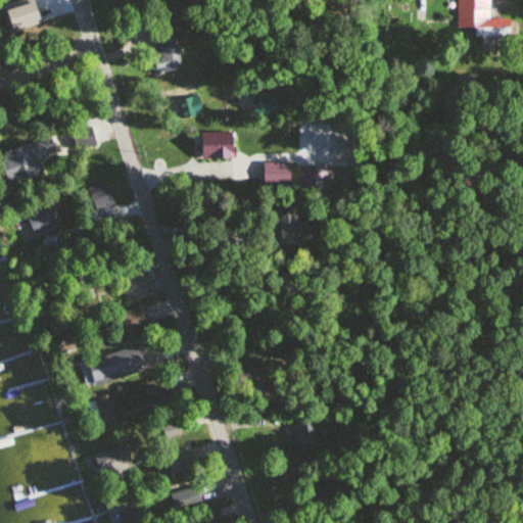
[(510,37),(510,18),(489,18),(489,0),(457,0),(458,28),(476,28),(476,37),(510,37)]
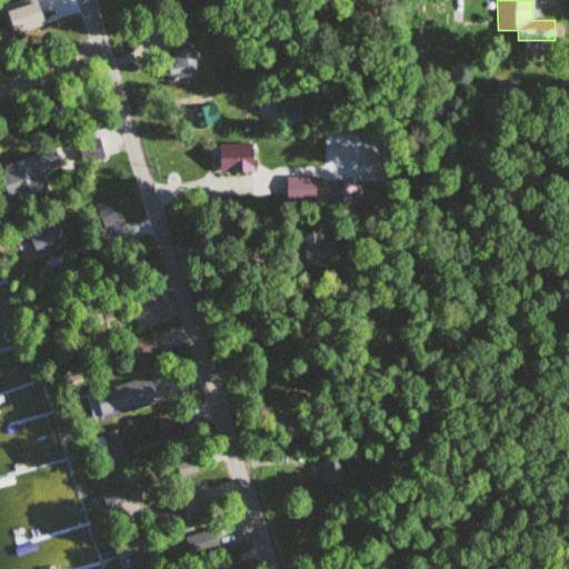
[(46,27),(39,7),(7,18),(13,38),(46,27)]
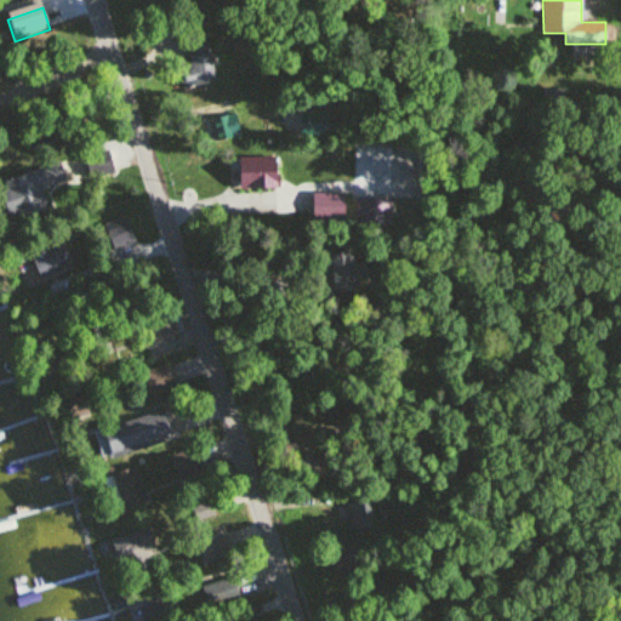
[(188,36),(192,66),(180,67),(182,87),(214,85),(209,35),(188,36)]
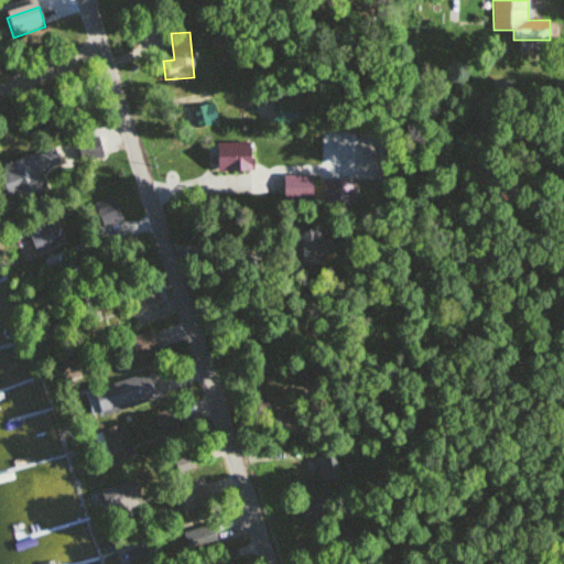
[(219,123),(214,104),(191,111),(197,130),(219,123)]
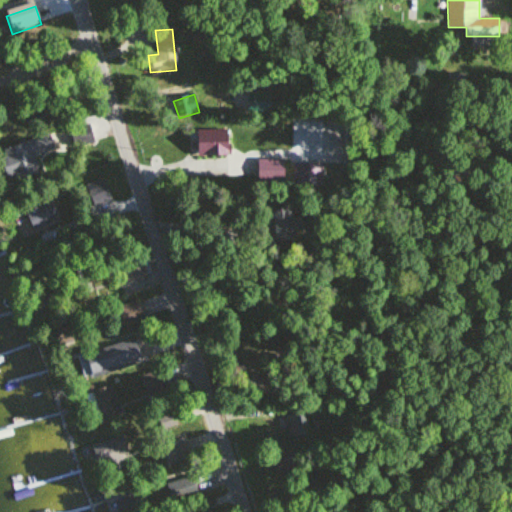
[(52,116),(46,106),(31,115),(36,125),(52,116)]
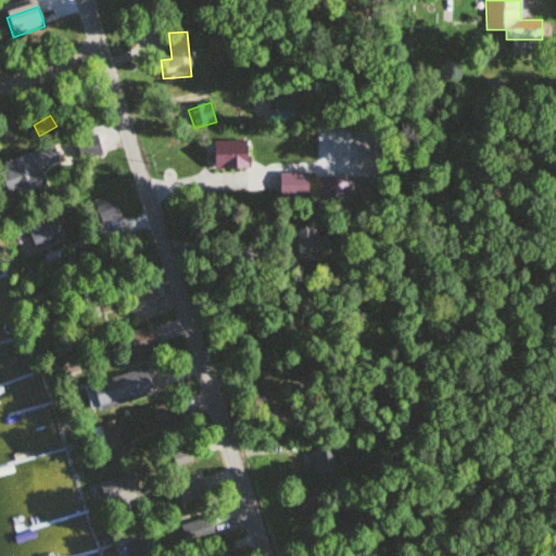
[(83,160),(103,153),(97,136),(76,142),(83,160)]
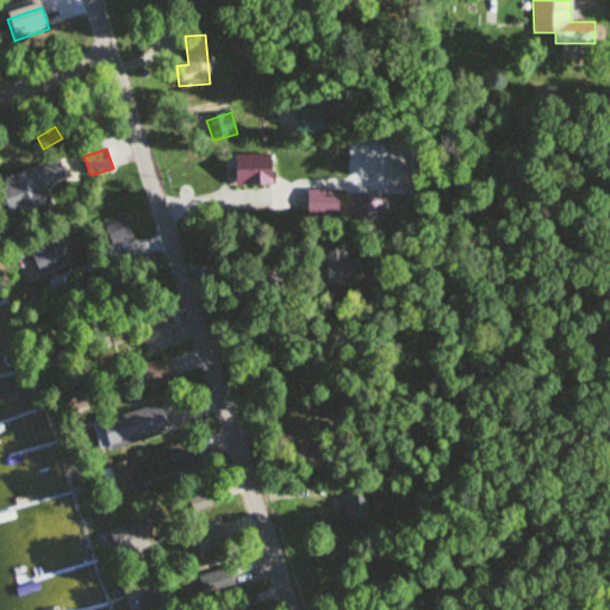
[(272,156),(234,156),(234,186),(272,186),(272,156)]
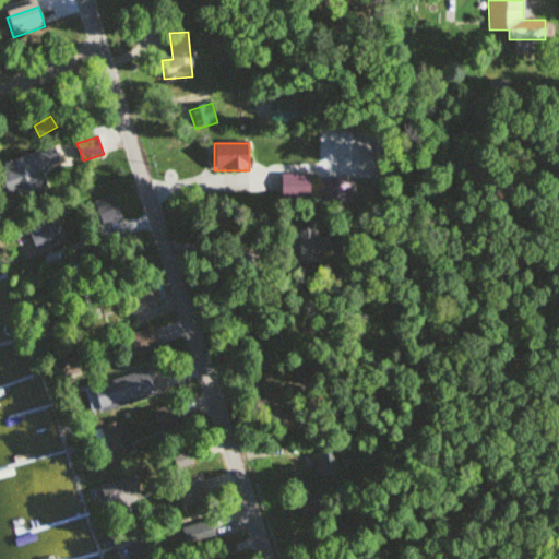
[(44,190),(38,171),(62,164),(57,147),(1,164),(12,199),(44,190)]
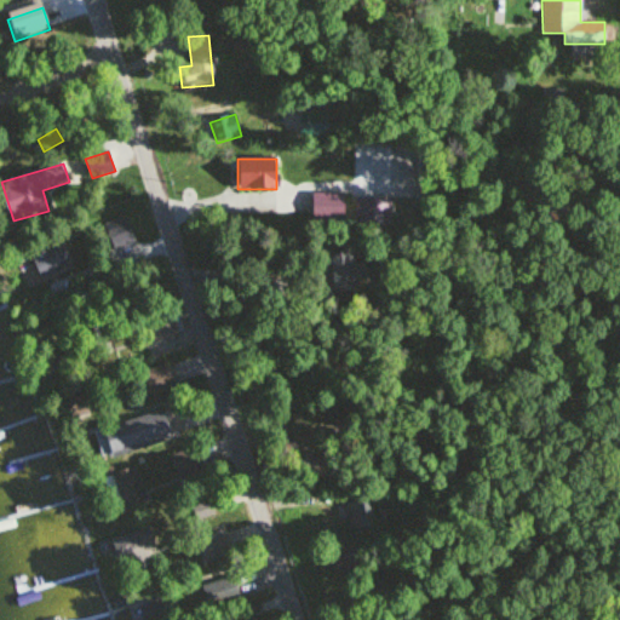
[(311,223),(344,223),(344,194),(311,194),(311,223)]
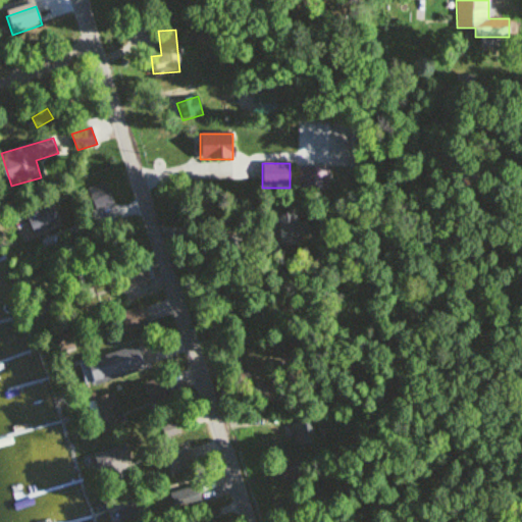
[(35,237),(62,225),(54,205),(25,217),(35,237)]
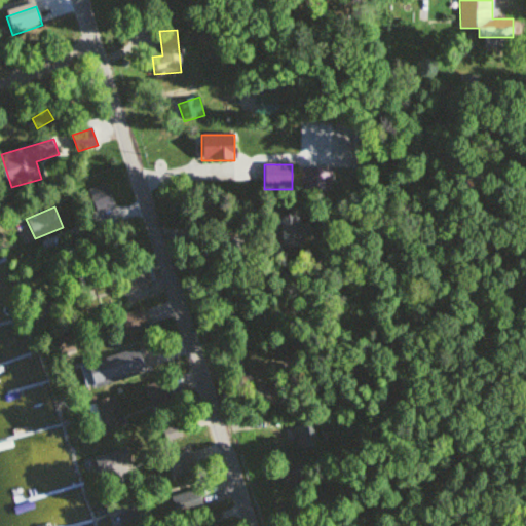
[(274,250),(304,245),(299,213),(268,219),(274,250)]
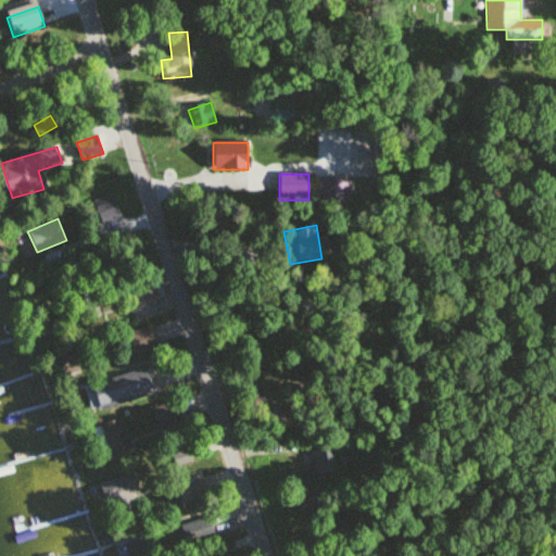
[(160,300),(154,279),(134,285),(139,305),(160,300)]
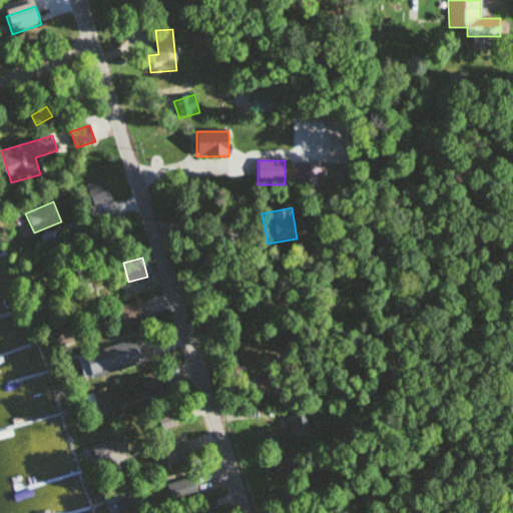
[(144,321),(138,302),(112,311),(119,330),(144,321)]
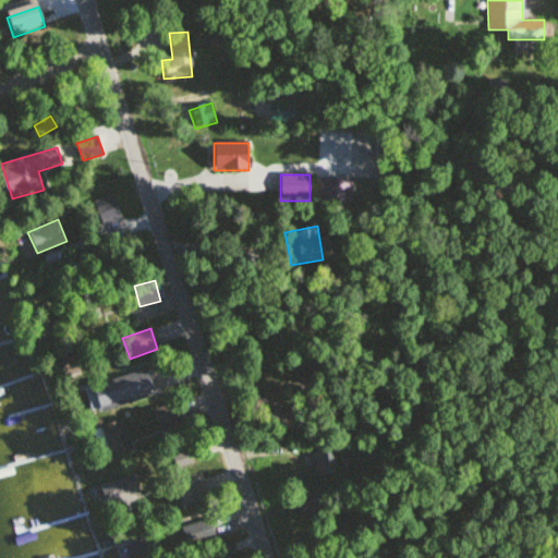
[(155,395),(146,368),(92,387),(100,413),(155,395)]
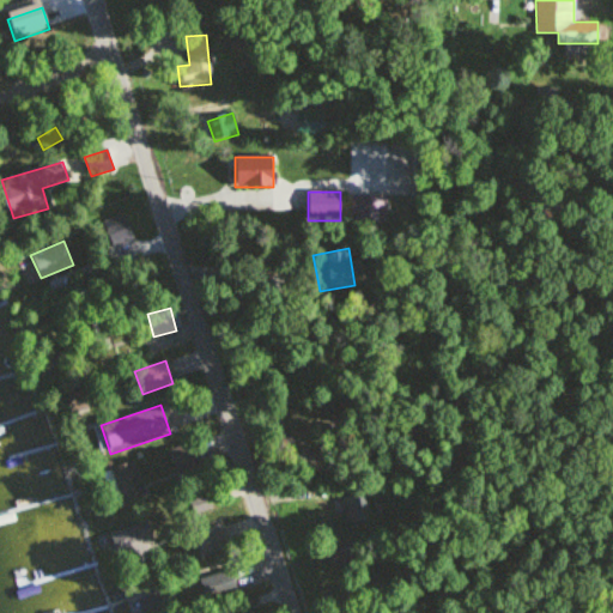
[(167,451),(174,473),(199,465),(192,443),(167,451)]
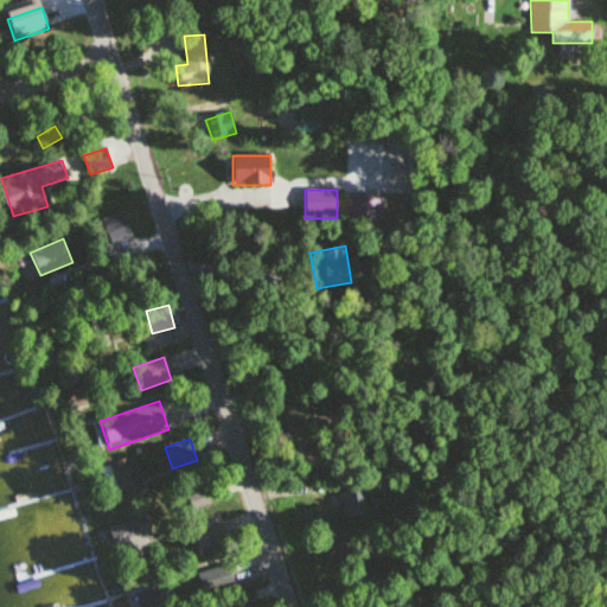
[(121,500),(146,492),(133,457),(109,465),(121,500)]
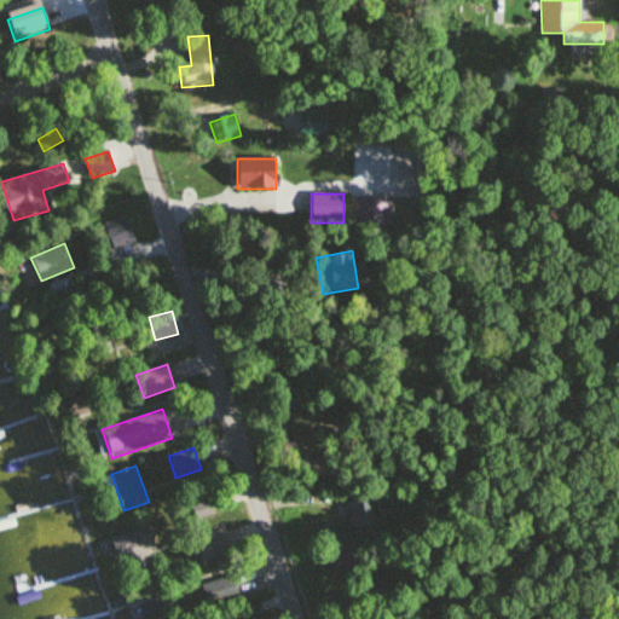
[(369,499),(345,503),(350,530),(374,525),(369,499)]
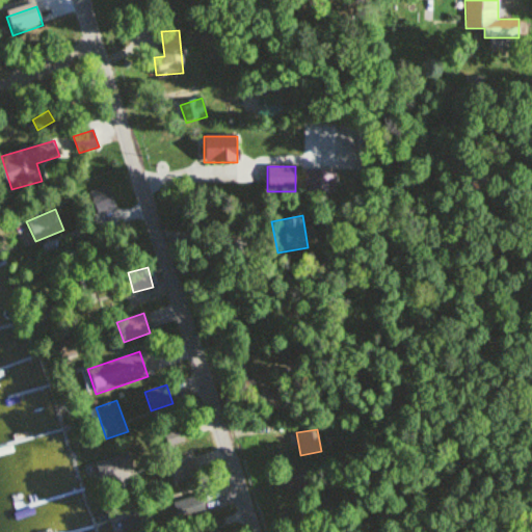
[(135,474),(128,453),(96,463),(103,484),(135,474)]
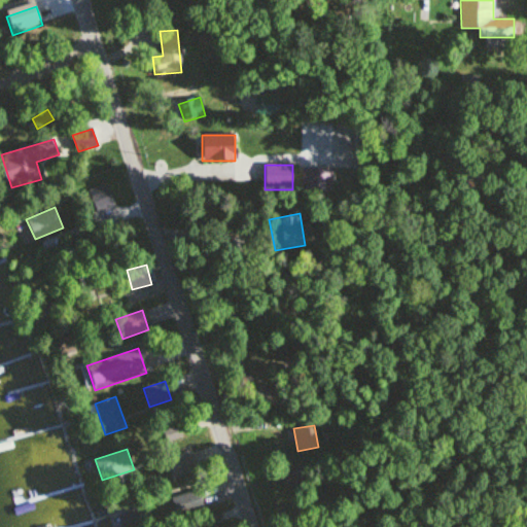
[(172,480),(195,471),(187,449),(165,457),(172,480)]
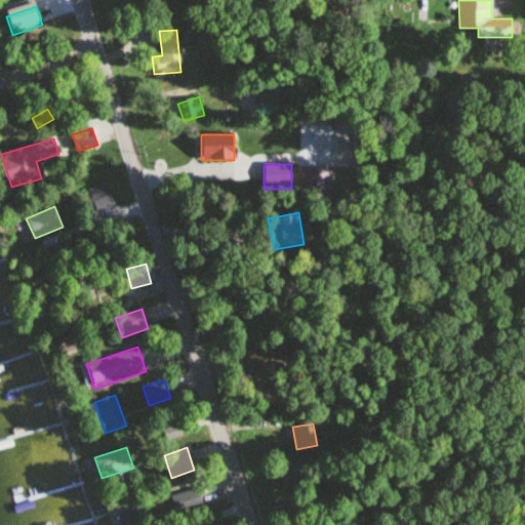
[(177,517),(204,511),(198,489),(172,495),(177,517)]
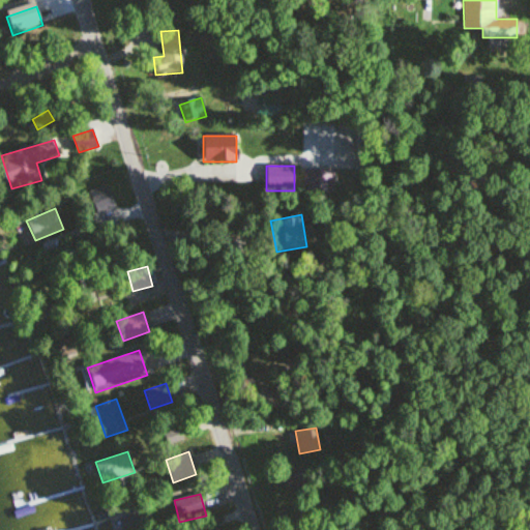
[(117,518),(120,529),(142,529),(155,527),(150,508),(117,518)]
